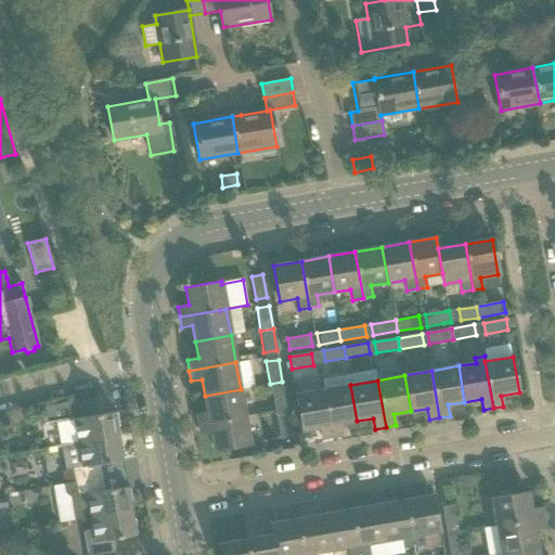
[(282,382),(270,384),(273,405),(286,404),(282,382)]
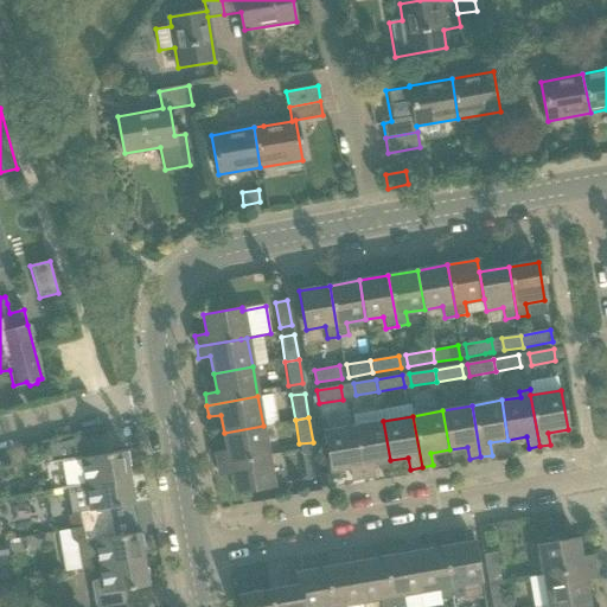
[(383,421),(353,426),(363,477),(374,475),(371,464),(390,460),(383,421)]
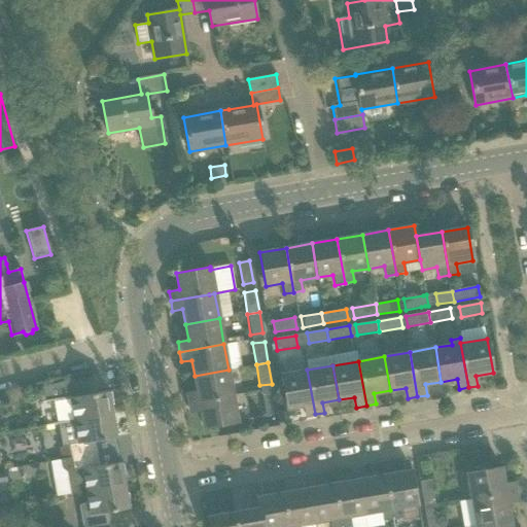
[(187,393),(188,402),(233,395),(229,370),(195,376),(198,391),(187,393)]
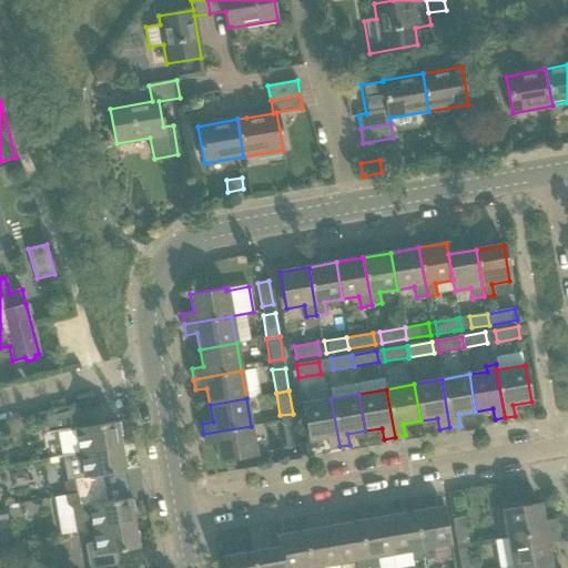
[(340,446),(331,398),(303,404),(310,440),(327,437),(328,448),(340,446)]
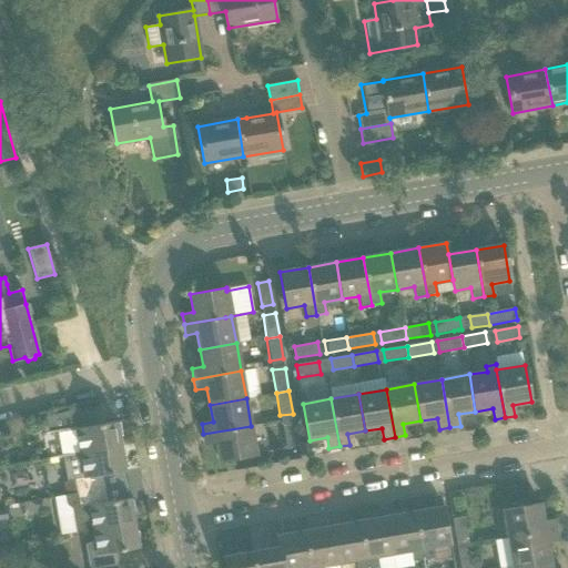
[(75,428),(80,454),(121,446),(120,437),(122,436),(120,423),(118,424),(118,422),(75,428)]
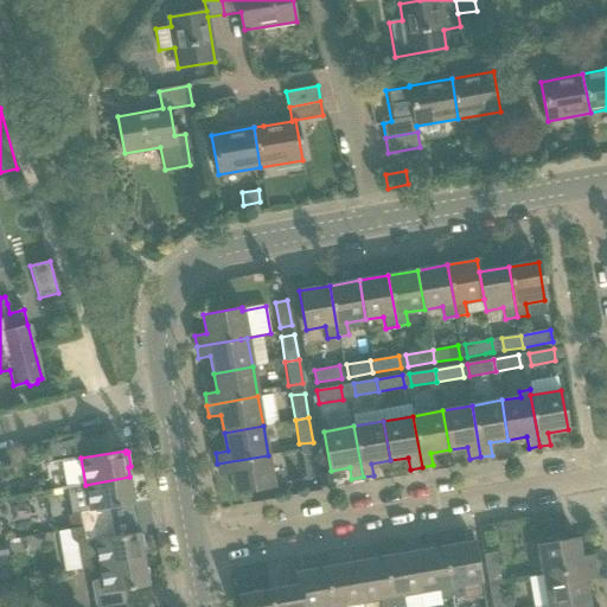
[(302,455),(306,480),(319,478),(314,454),(302,455)]
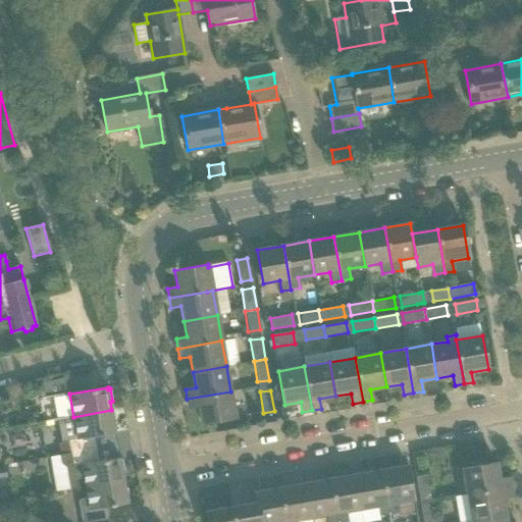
[(230,392),(187,399),(189,409),(199,407),(202,423),(235,417),(230,392)]
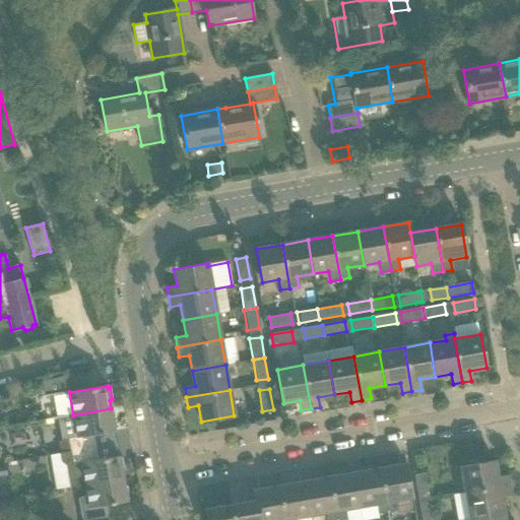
[(68,439),(70,451),(95,447),(93,435),(115,432),(115,429),(117,429),(115,416),(113,417),(111,408),(73,415),(77,438),(68,439)]
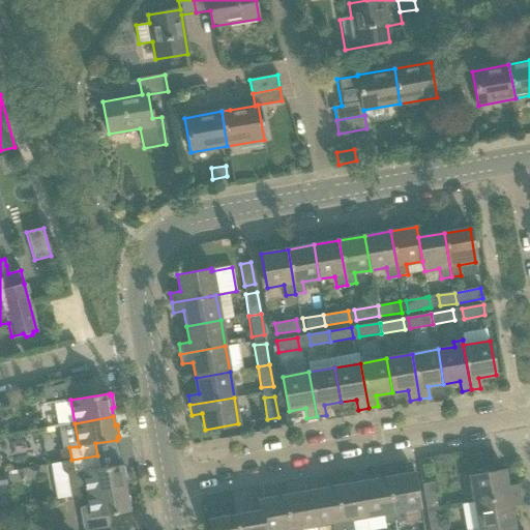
[(69,447),(59,449),(61,462),(71,460),(69,447)]
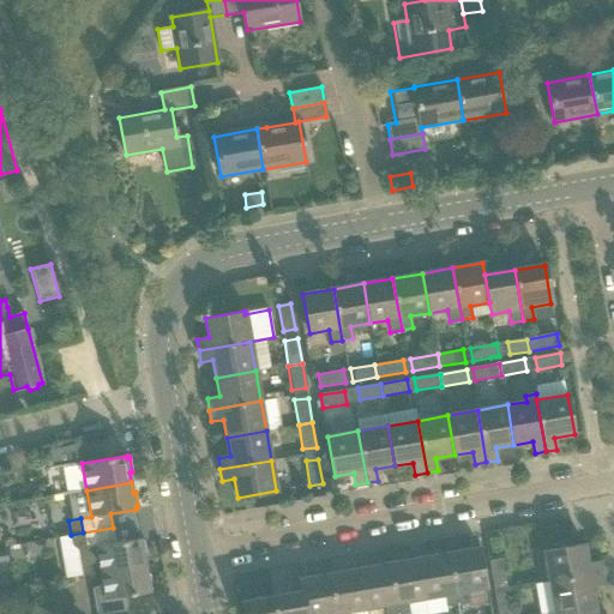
[(84,576),(101,572),(145,565),(144,555),(146,554),(144,540),(142,541),(140,539),(115,542),(113,528),(83,533),(71,535),(72,546),(79,551),(84,576)]
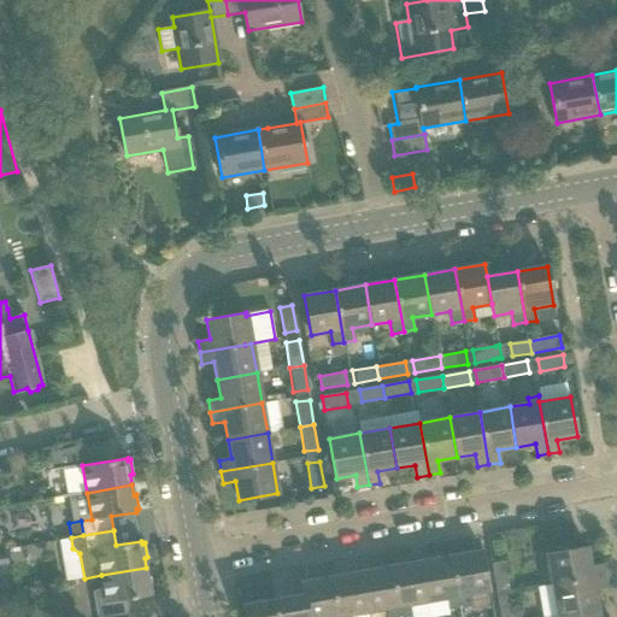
[(546,553),(552,585),(604,575),(601,564),(589,566),(586,547),(546,553)]
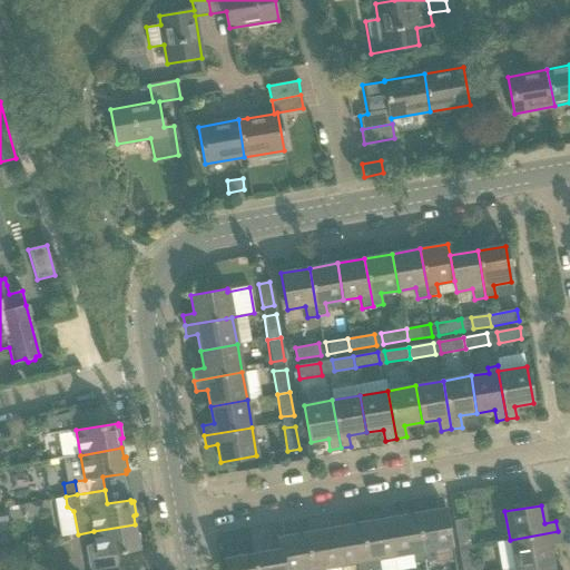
[(444,509),(416,513),(424,561),(435,559),(433,548),(449,546),(451,544),(444,509)]
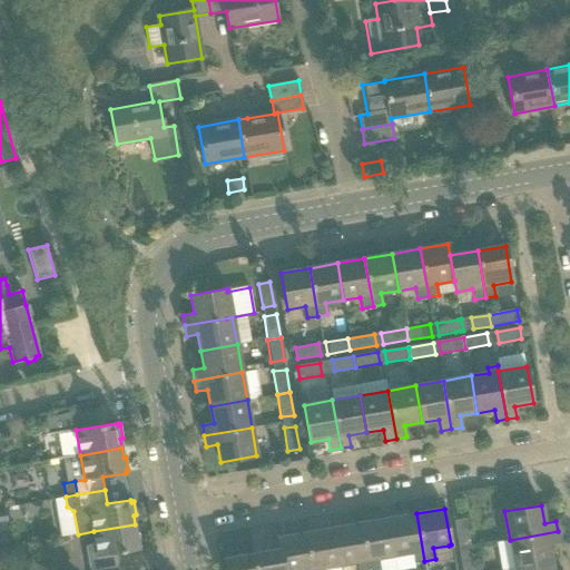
[(416,513),(389,519),(395,554),(412,551),(413,562),(424,561),(416,513)]
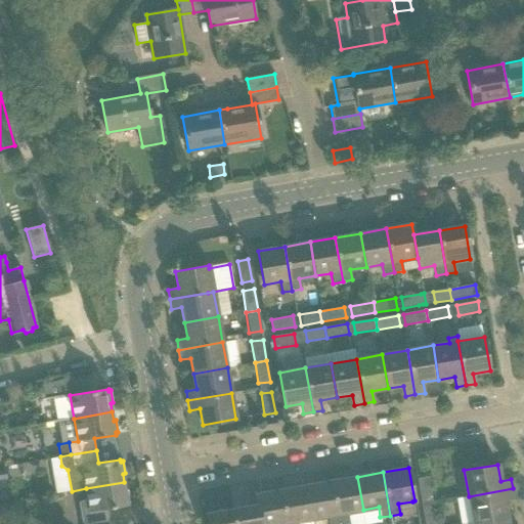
[(357,477),(332,481),(339,523),(342,523),(349,523),(347,513),(363,510),(357,477)]
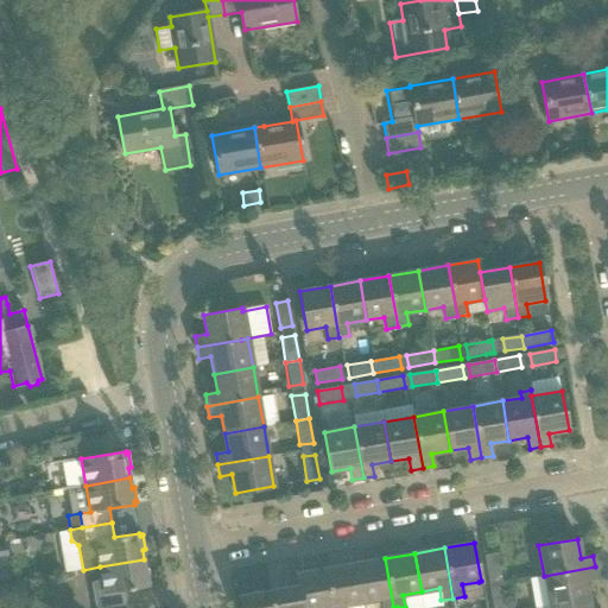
[(498,555),(483,557),(487,575),(501,572),(498,555)]
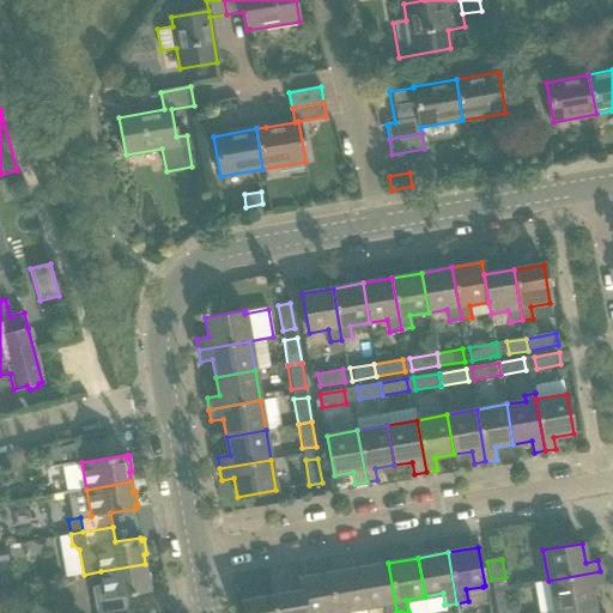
[(396,612),(388,563),(358,568),(365,607),(383,604),(384,612),(396,612)]
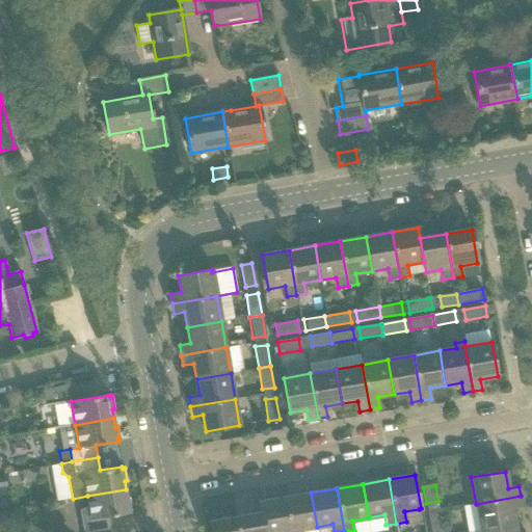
[(89,507),(80,509),(83,531),(110,531),(108,516),(130,513),(130,510),(132,510),(130,498),(128,499),(126,489),(87,496),(89,507)]
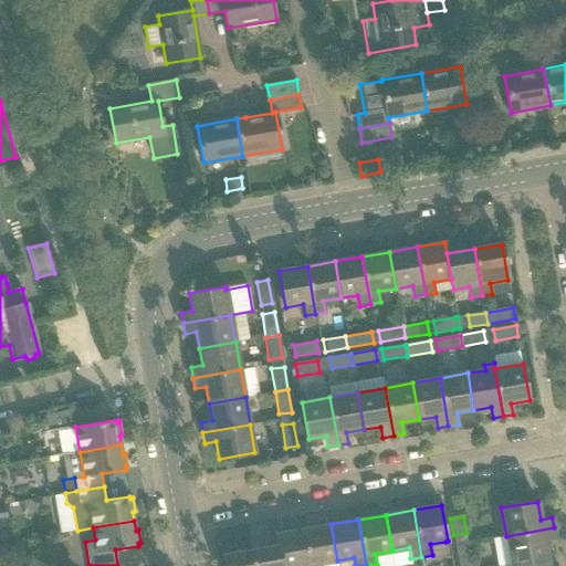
[(331,524),(303,530),(310,565),(321,565),(321,563),(337,561),(331,524)]
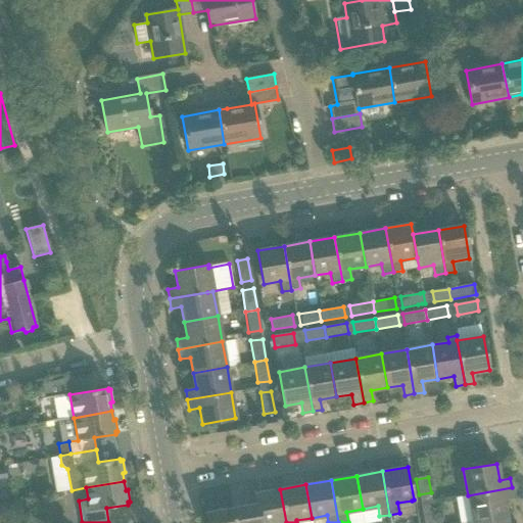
[(468,495),(472,521),(506,515),(504,498),(514,496),(512,487),(468,495)]
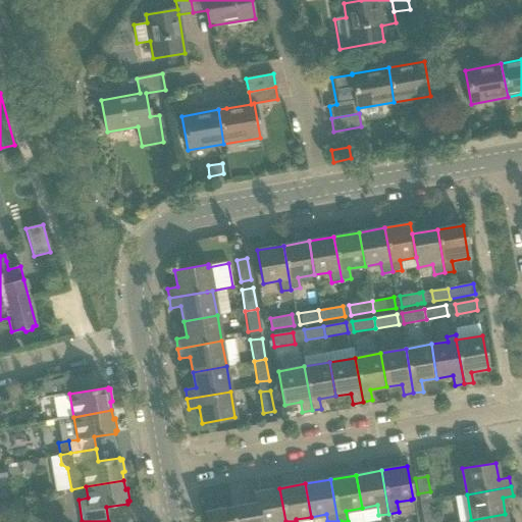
[(254,492),(256,503),(258,521),(285,521),(279,488),(254,492)]
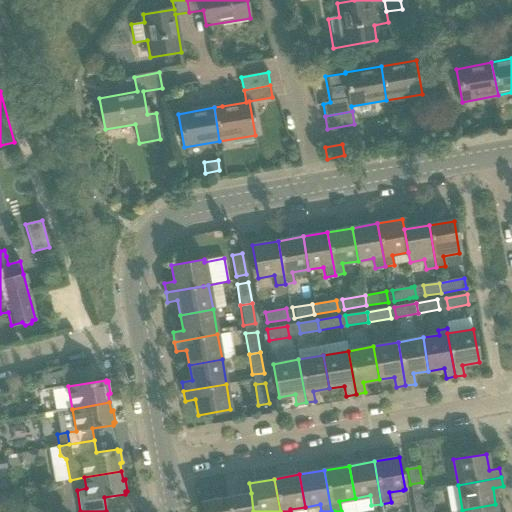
[(462,510),(458,485),(445,487),(449,511),(462,510)]
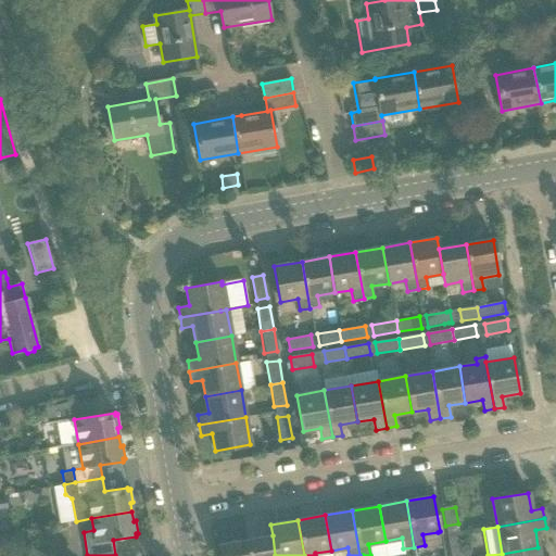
[(441,547),(438,532),(422,534),(425,545),(425,550),(441,547)]
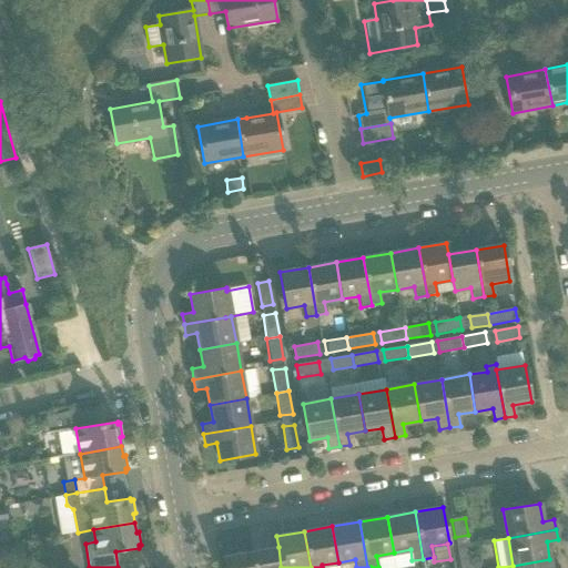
[(281,567),(279,547),(252,551),(254,567),(281,567)]
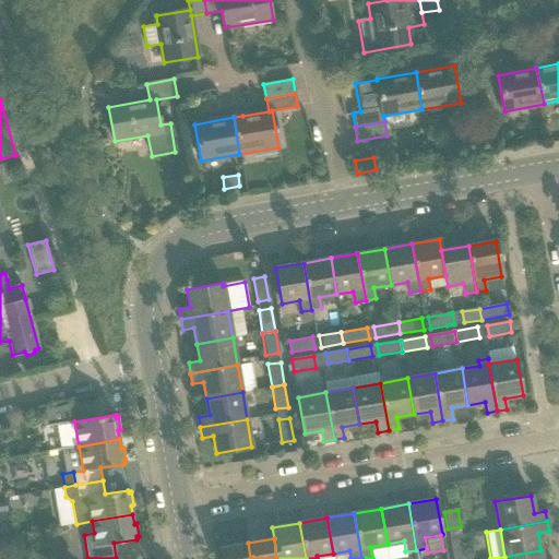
[(388,544),(390,558),(394,558),(406,557),(405,551),(404,540),(388,544)]
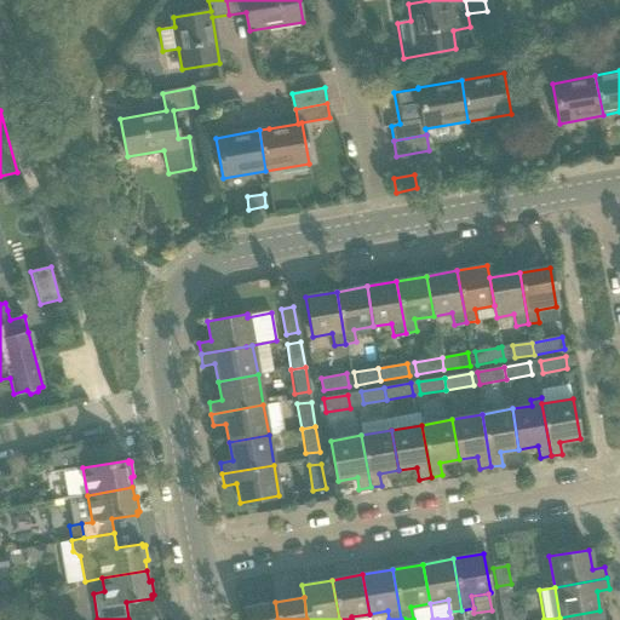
[(514,600),(499,602),(500,604),(501,619),(516,619),(514,602),(514,600)]
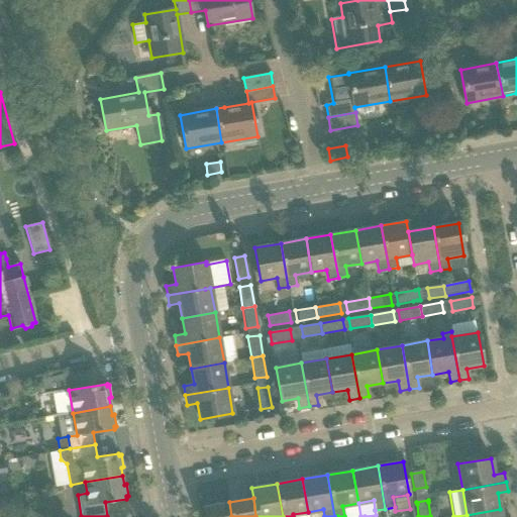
[(231,516),(229,502),(203,506),(205,516),(231,516)]
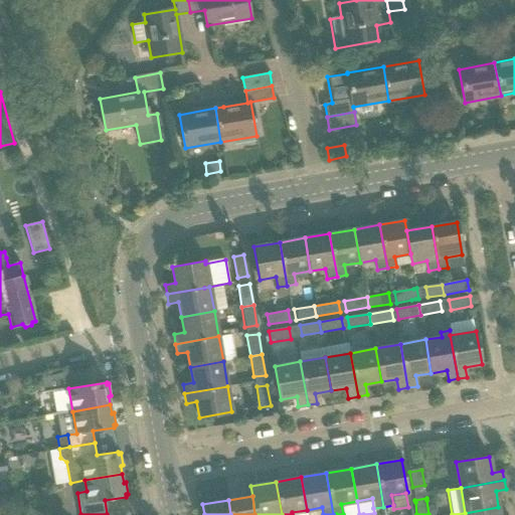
[(359,514),(357,501),(341,504),(343,514),(359,514)]
